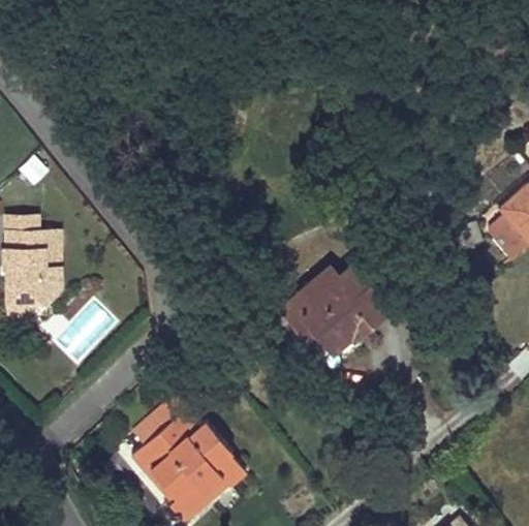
[(34,155),(19,169),(33,186),(50,173),(34,155)]
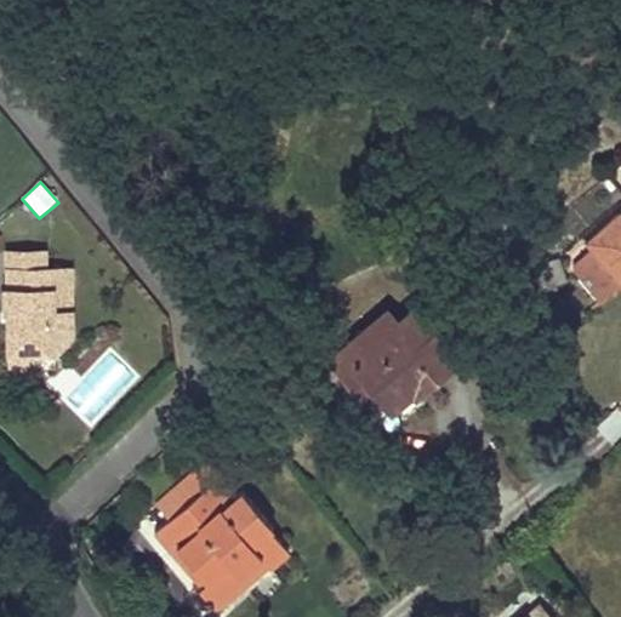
[(620,220),(619,216),(609,223),(620,236),(620,220)]
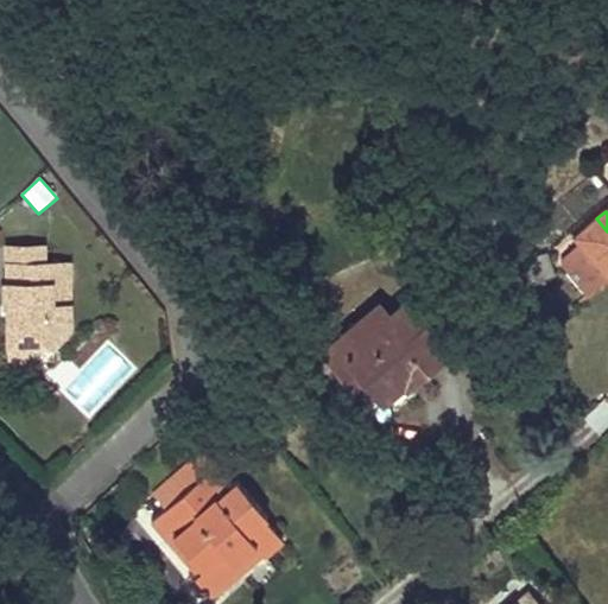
[(607,231),(596,218),(572,240),(577,246),(559,261),(559,268),(586,298),(606,280),(607,283),(607,231)]
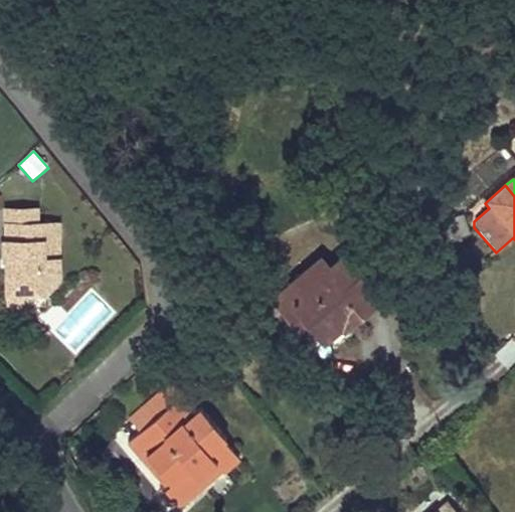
[(33,227),(33,213),(3,214),(3,228),(33,227)]
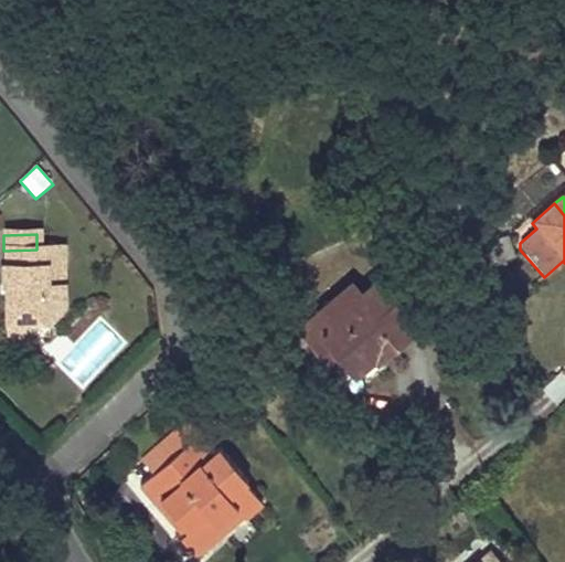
[(1,268),(1,290),(4,290),(8,290),(8,299),(4,300),(4,325),(40,325),(46,324),(61,309),(60,250),(36,250),(3,251),(3,268),(1,268)]
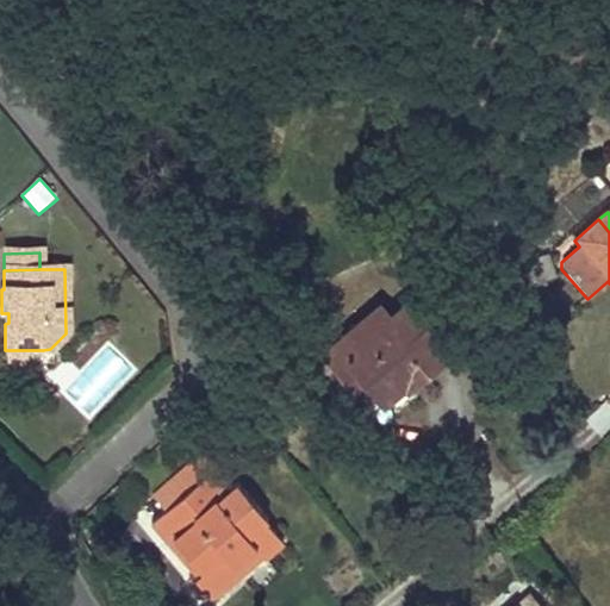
[(517,270),(508,274),(515,294),(524,289),(517,270)]
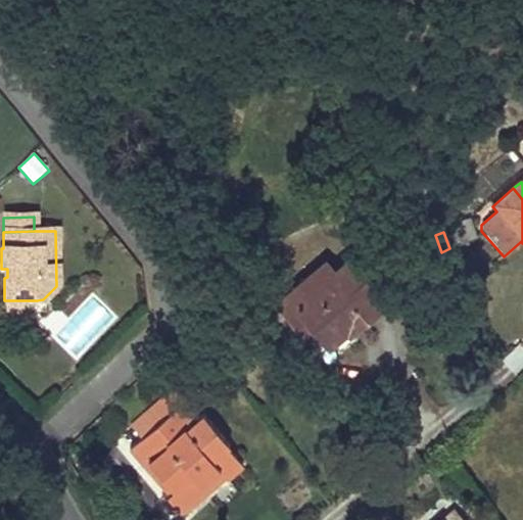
[(278,304),(305,336),(315,329),(329,346),(348,330),(350,332),(384,304),(349,262),(334,274),(325,265),(278,304)]
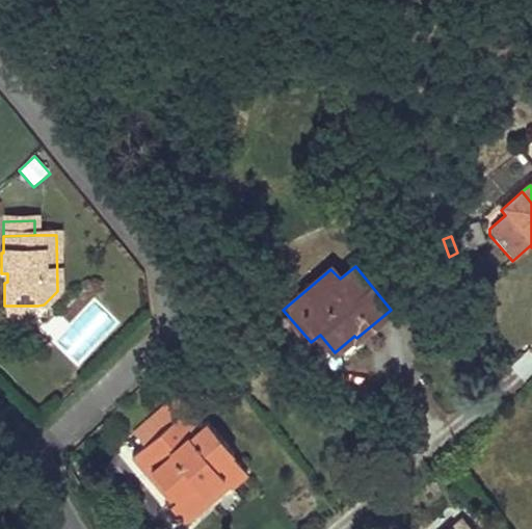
[(24,321),(37,306),(4,306),(5,321),(24,321)]
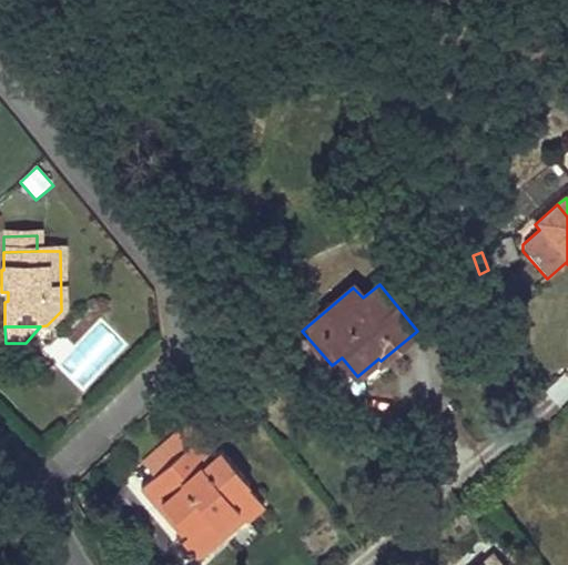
[(342,357),(332,365),(356,394),(387,369),(381,361),(378,359),(357,376),(342,357)]
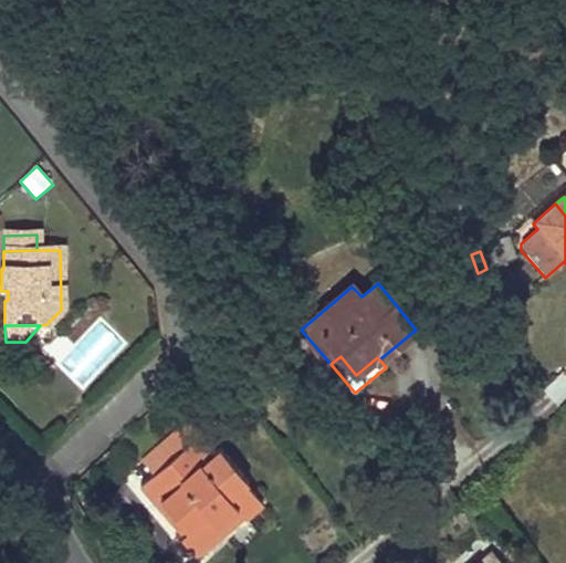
[(199,437),(188,424),(142,465),(153,478),(199,437)]
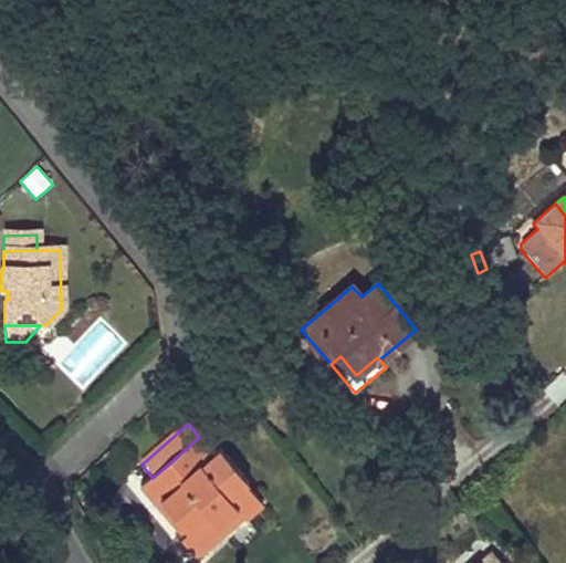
[(140,488),(156,507),(161,502),(187,532),(181,537),(180,538),(197,558),(227,531),(220,524),(237,509),(244,517),(245,519),(262,504),(245,485),(248,482),(219,450),(215,454),(199,437),(153,478),(140,488)]
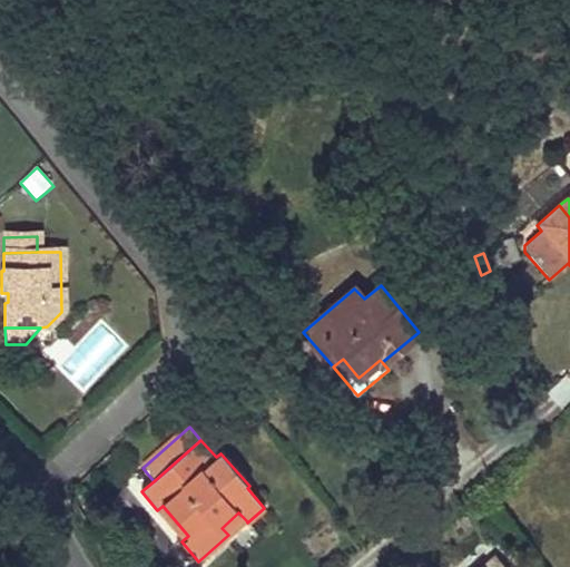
[(163,506),(157,510),(183,540),(188,536),(163,506)]
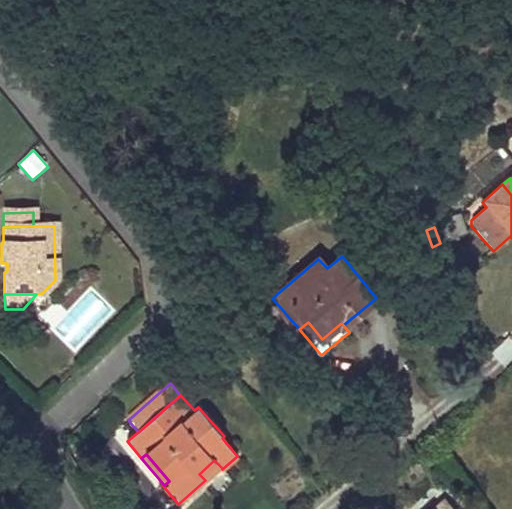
[(199,474),(205,480),(221,467),(214,460),(199,474)]
